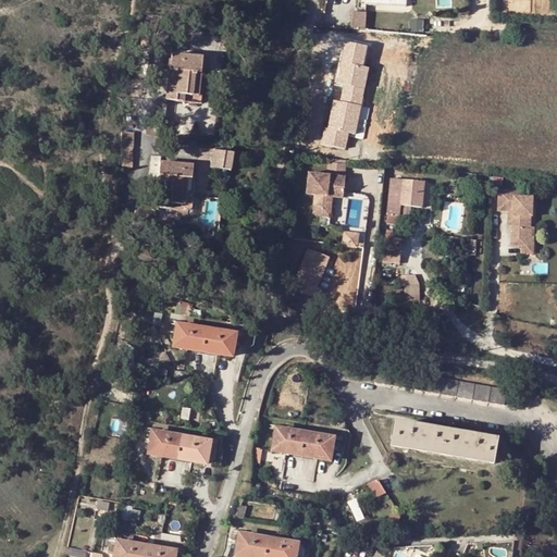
[(368,28),(369,11),(354,10),(353,27),(368,28)]
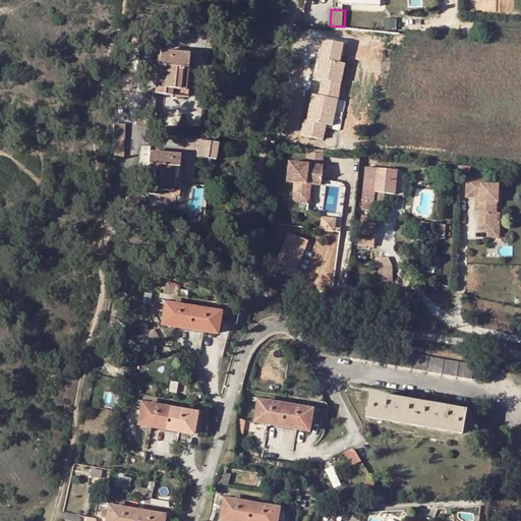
[(192,56),(160,52),(156,94),(184,97),(187,70),(190,70),(192,56)]
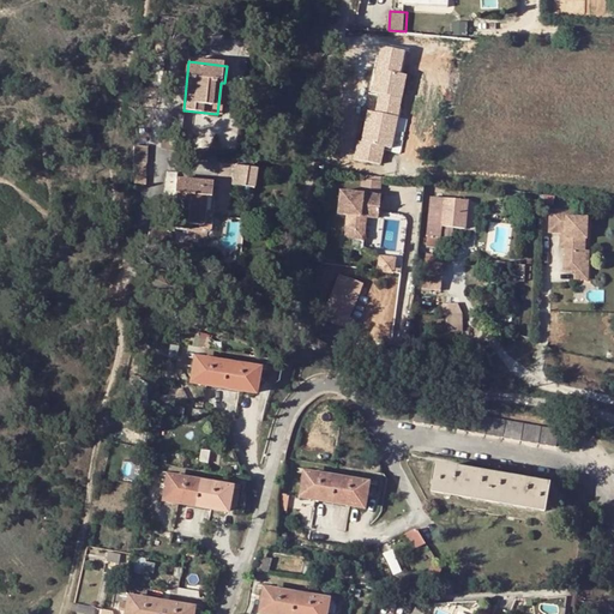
[(137,145),(137,184),(149,184),(150,145),(137,145)]
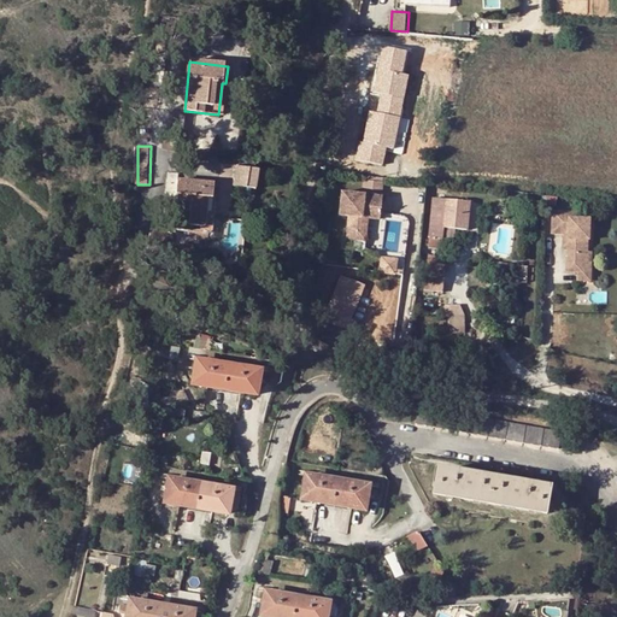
[(262,188),(265,168),(240,164),(236,184),(262,188)]
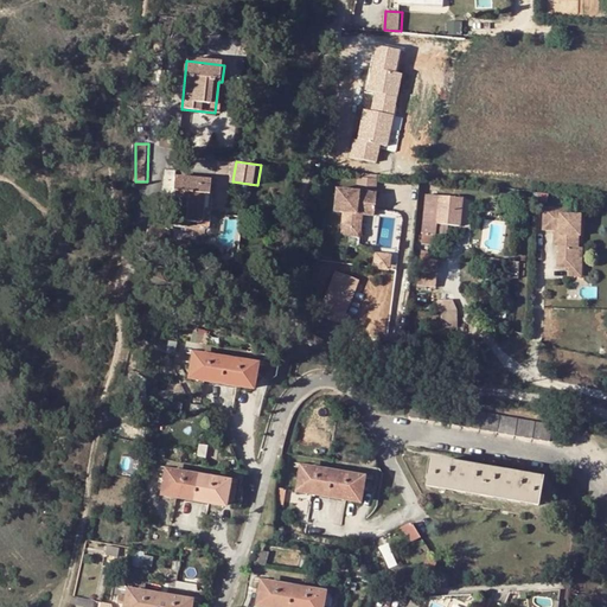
[(358,187),(378,186),(378,177),(358,177),(358,187)]
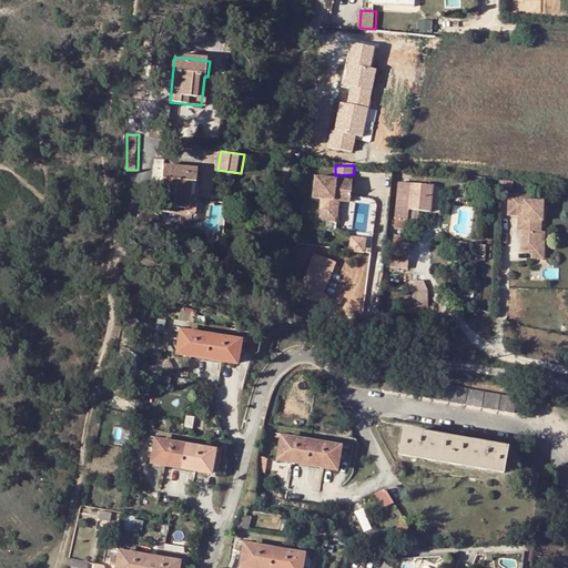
[(161,180),(164,180),(161,212),(173,213),(173,209),(193,210),(196,183),(199,183),(200,170),(163,166),(161,180)]
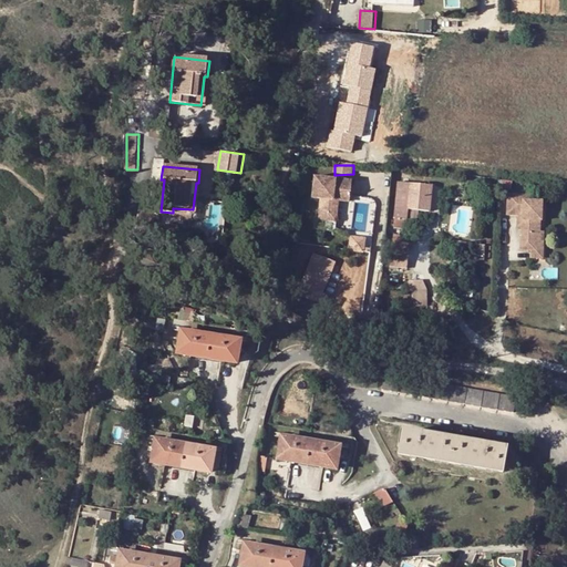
[(342,198),(346,178),(308,174),(306,194),(316,195),(312,217),(330,219),(332,197),(342,198)]
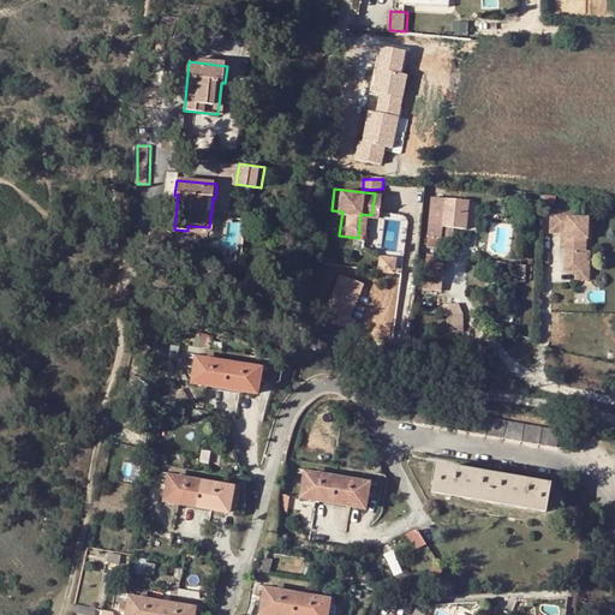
[(209,227),(187,226),(187,231),(208,233),(213,231),(215,198),(213,198),(209,227)]
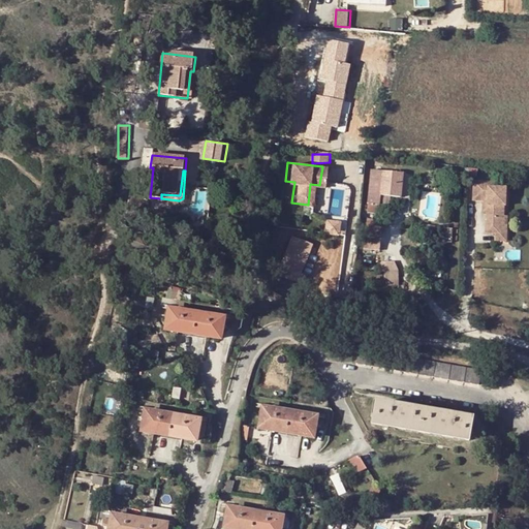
[(403,174),(371,170),(368,205),(374,205),(380,206),(381,196),(401,197),(403,174)]
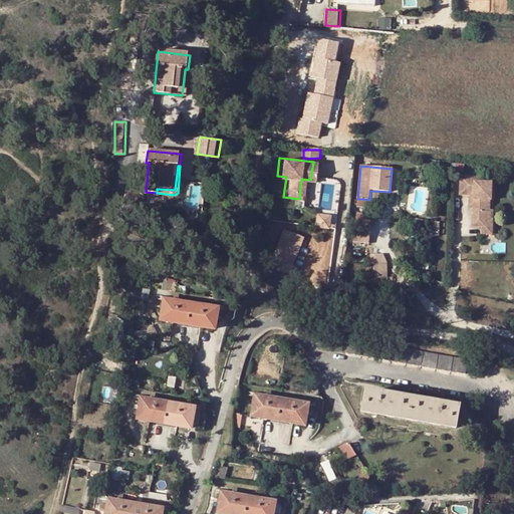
[(485,176),(459,174),(458,199),(468,200),(473,200),(473,215),(472,231),(484,232),(492,232),(493,214),(494,208),(497,208),(498,185),(485,184),(485,176)]
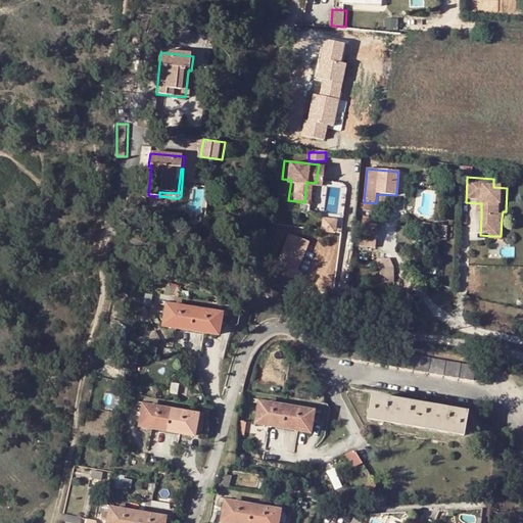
[(369,219),(370,202),(364,202),(362,224),(378,226),(379,220),(369,219)]
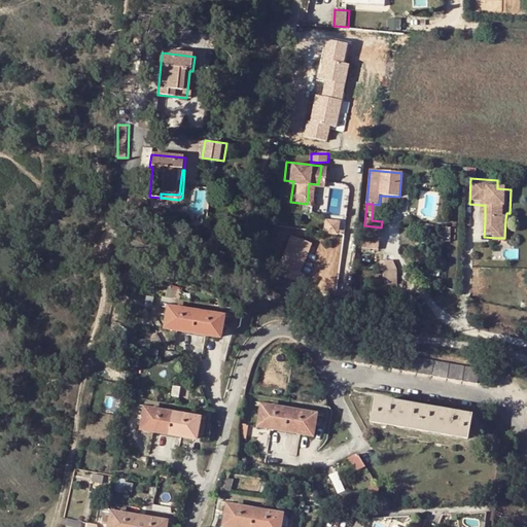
[(336,229),(337,216),(325,215),(324,227),(336,229)]
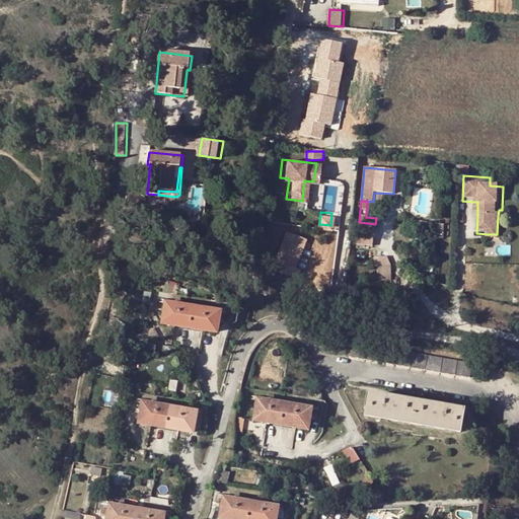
[(505,217),(498,216),(497,234),(489,234),(489,241),(503,241),(505,217)]
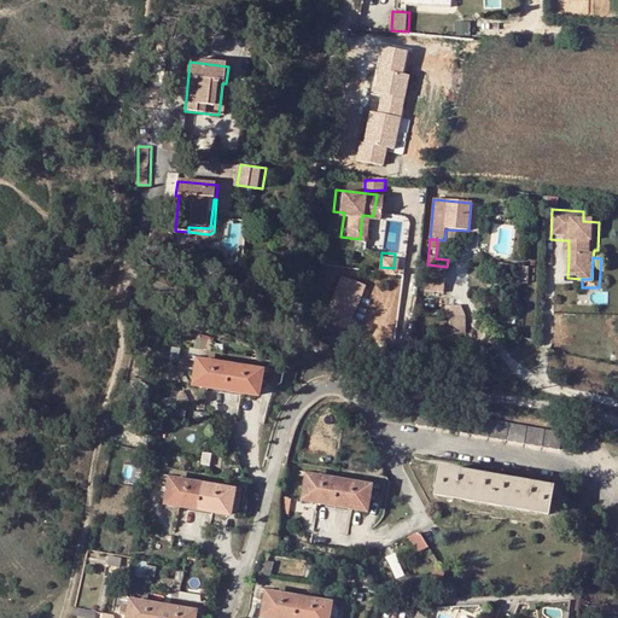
[(444,292),(447,267),(427,264),(425,291),(444,292)]
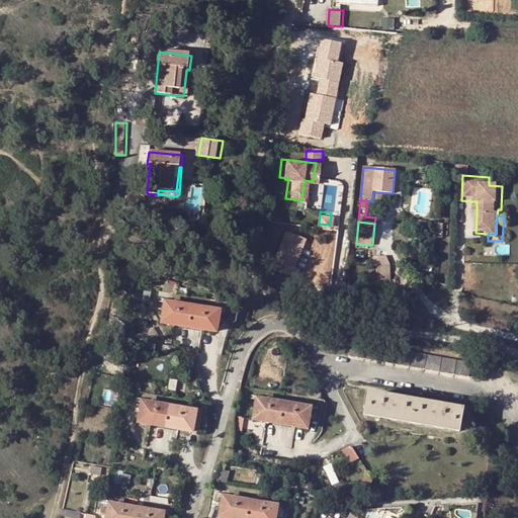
[(442,244),(443,225),(431,224),(429,244),(442,244)]
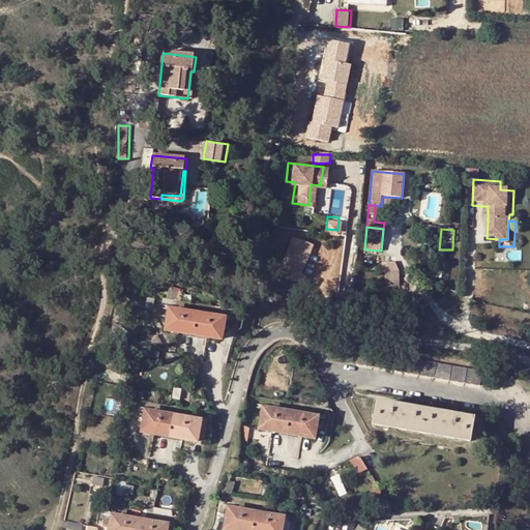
[(180,289),(171,286),(167,297),(177,300),(180,289)]
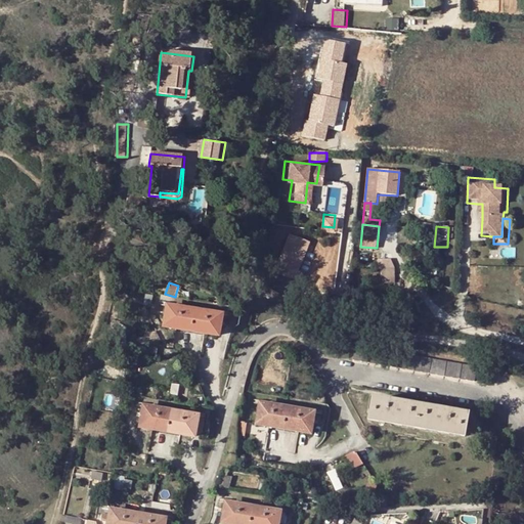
[(221,315),(167,305),(164,325),(176,329),(206,334),(217,336),(221,315)]
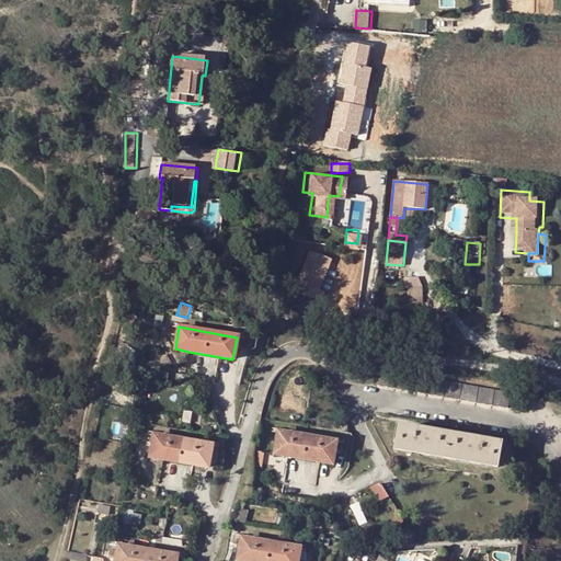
[(168,380),(170,373),(158,370),(157,378),(168,380)]
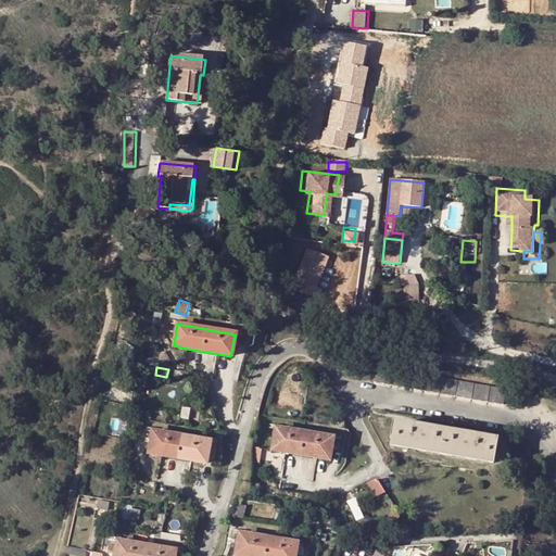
[(507,390),(378,367),(375,382),(504,405),(507,390)]
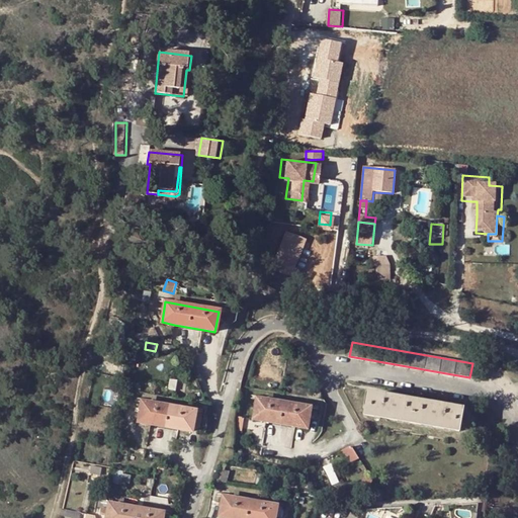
[(460,432),(464,411),(371,395),(368,416),(460,432)]
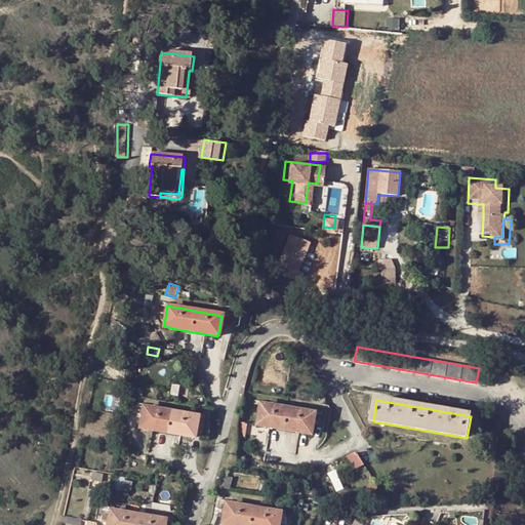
[(316,413),(261,405),(258,426),(272,429),(299,433),(313,436),(316,413)]
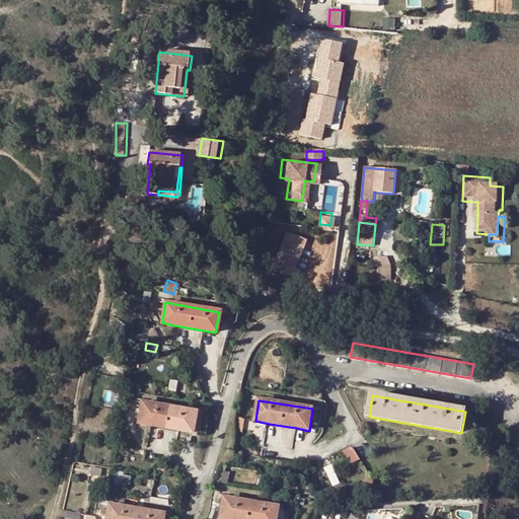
[(143,401),(139,424),(152,426),(179,431),(192,433),(196,412),(143,401)]
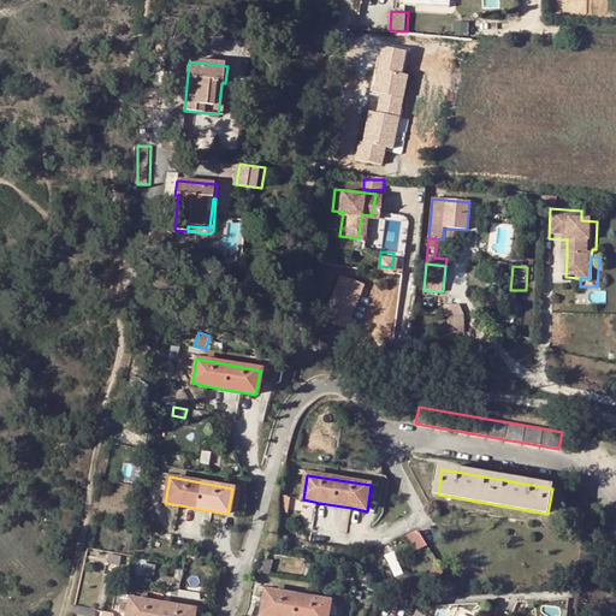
[(416,550),(430,544),(422,528),(409,534),(416,550)]
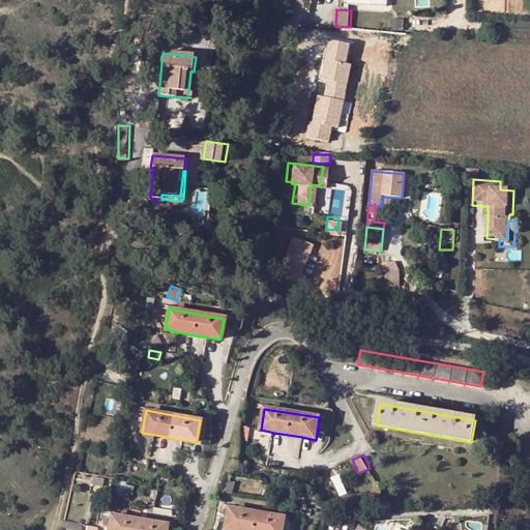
[(283,529),(285,518),(230,508),(226,529),(283,529)]
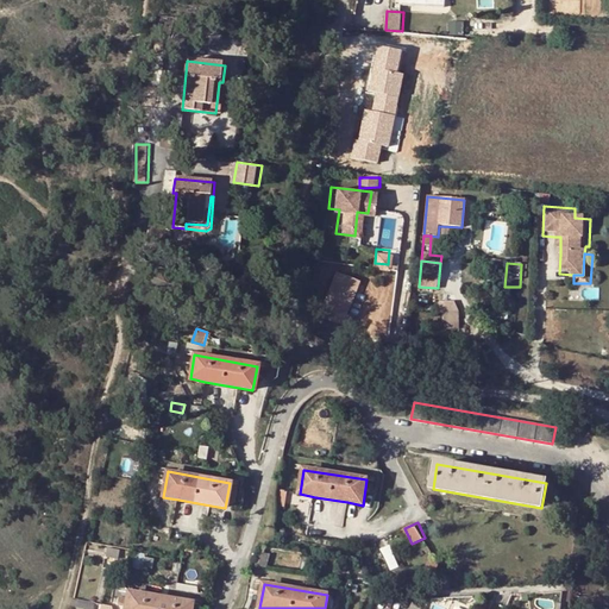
[(189,608),(192,602),(129,591),(125,608),(189,608)]
